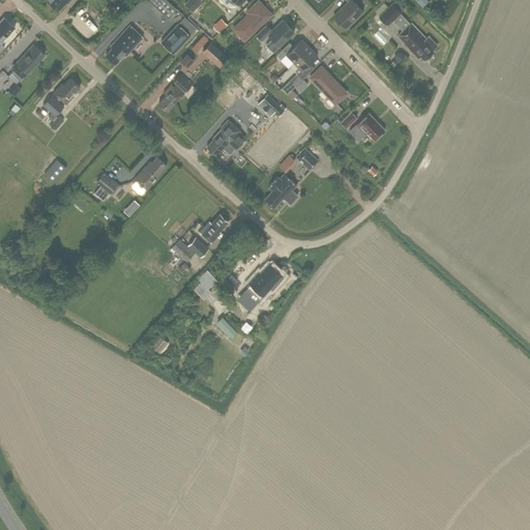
[(51,0),(52,0),(50,3),(58,10),(66,1),(68,2),(69,0),(51,0)]
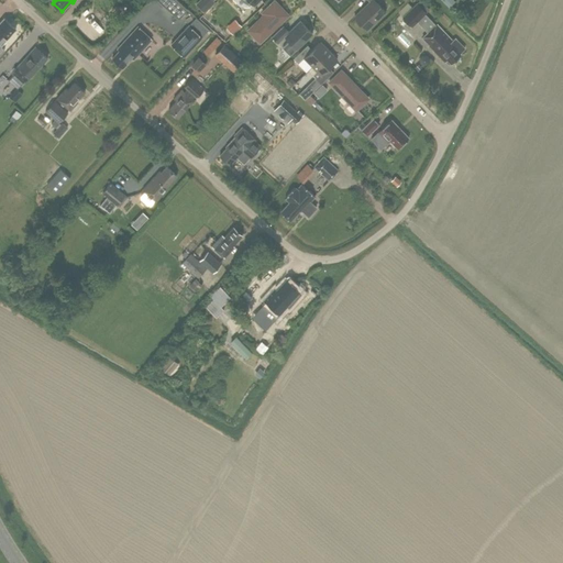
[(177,0),(169,0),(164,7),(178,19),(187,9),(177,0)]
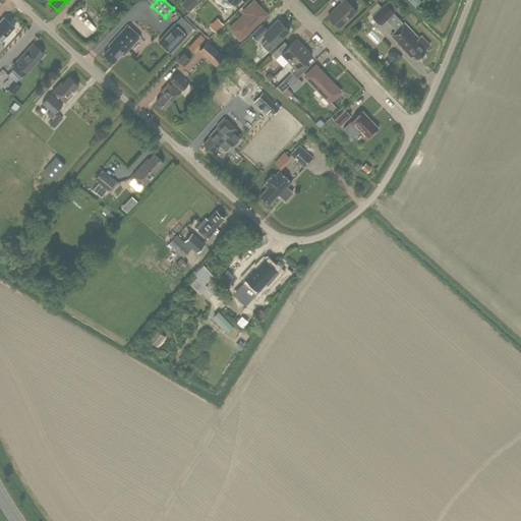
[(199,1),(197,0),(183,0),(181,3),(188,11),(199,1)]
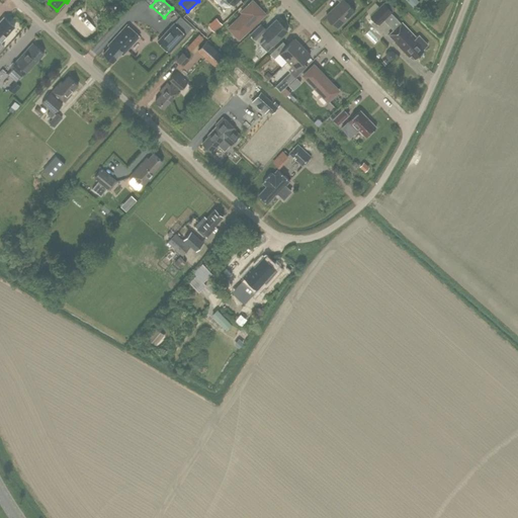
[(243,13),(228,27),(239,38),(252,26),(249,23),(262,10),(252,0),(241,11),(243,13)]
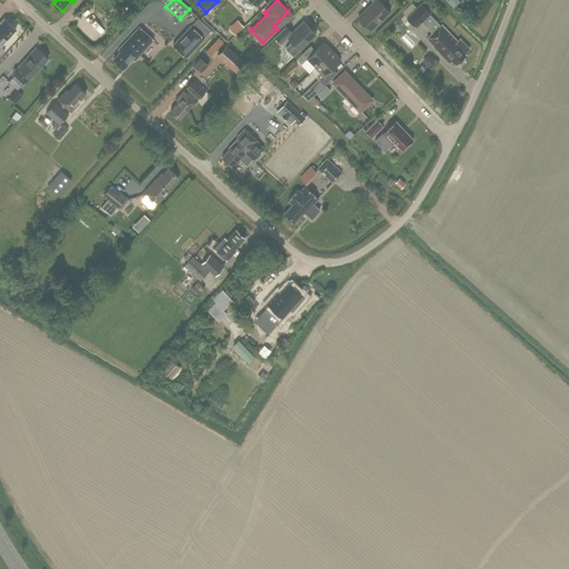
[(371,0),(373,1),(358,17),(370,30),(389,11),(378,0),(371,0)]
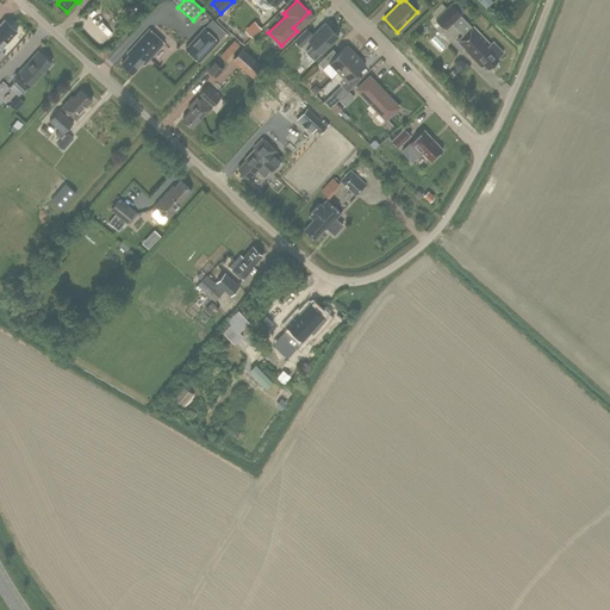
[(460,14),(465,10),(455,0),(454,0),(436,18),(446,29),(452,23),(464,35),(458,41),(465,48),(481,67),(484,64),(489,68),(499,57),(498,57),(503,51),(493,41),(490,44),(473,25),(472,26),(460,14)]
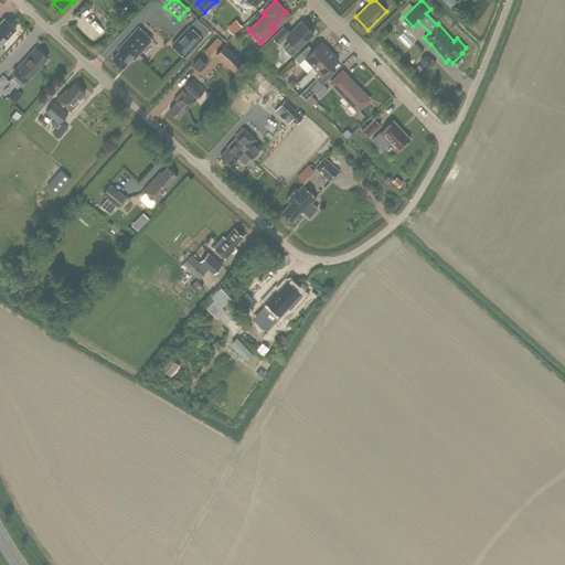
[(409,2),(400,11),(403,14),(404,16),(411,9),(413,7),(409,2)]
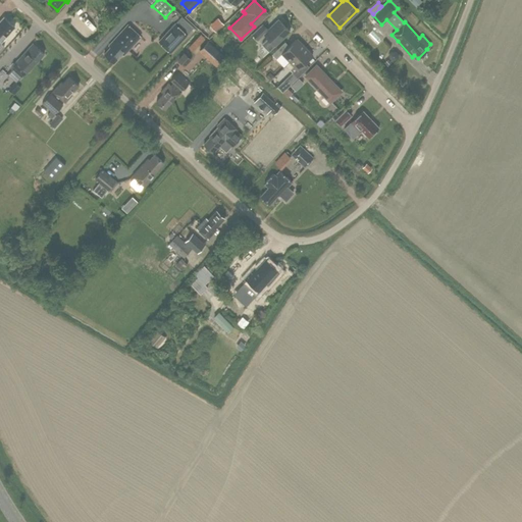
[(0,50),(4,45),(0,42),(1,41),(9,33),(14,27),(4,16),(0,20),(0,50)]
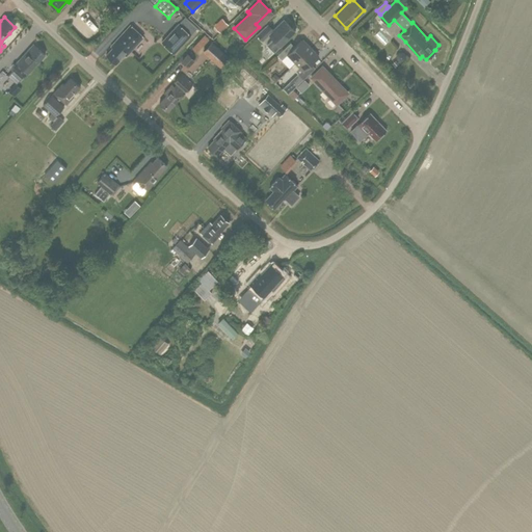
[(213,25),(219,32),(229,24),(222,18),(213,25)]
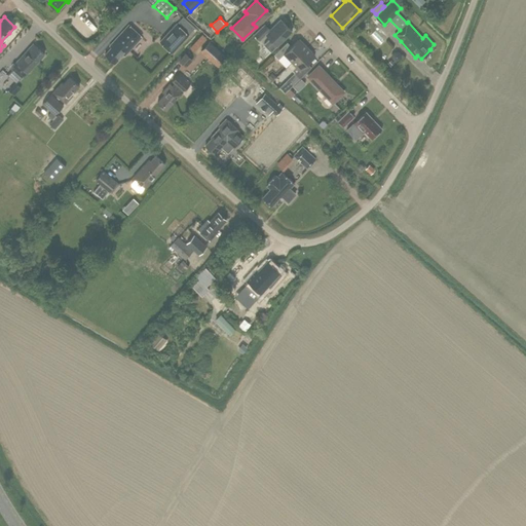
[(264,44),(271,51),(292,31),(280,20),(270,29),(265,24),(254,34),(259,40),(266,34),(270,38),(264,44)]
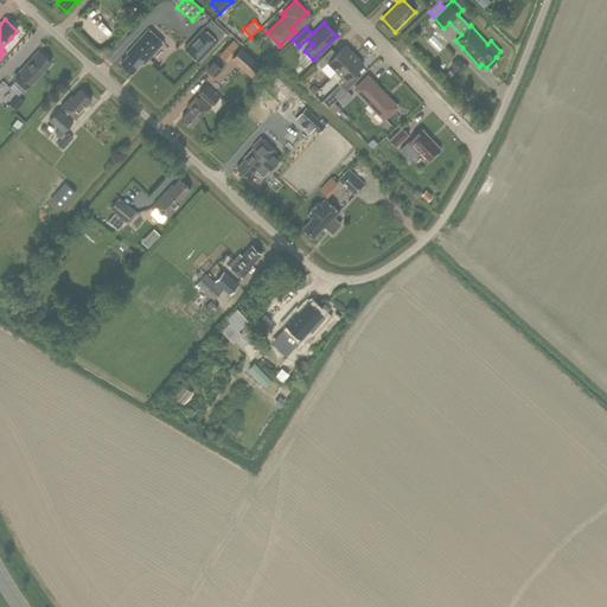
[(218,39),(204,26),(184,48),(198,61),(218,39)]
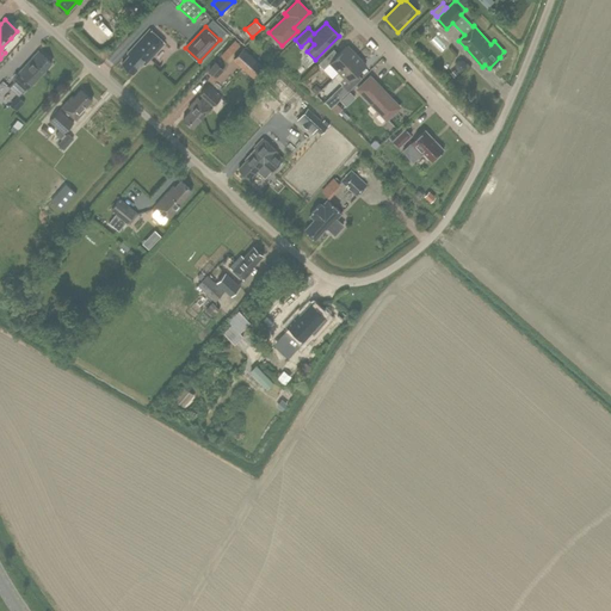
[(144,63),(165,42),(150,29),(128,53),(130,55),(123,62),(134,73),(143,62),(144,63)]
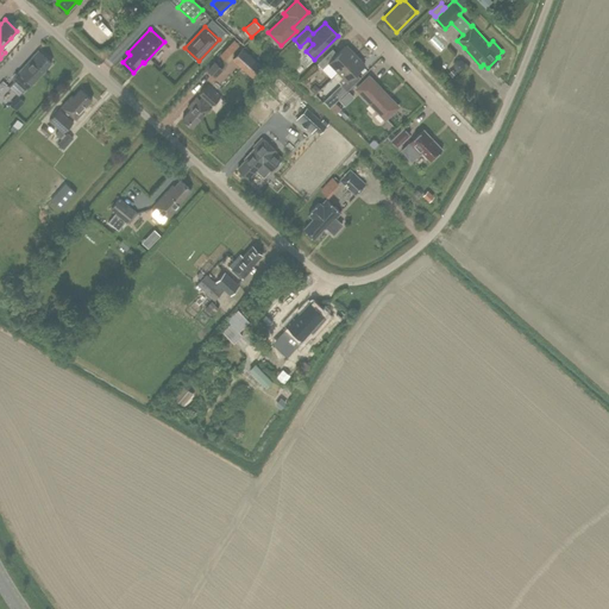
[(330,62),(338,71),(356,55),(346,45),(338,54),(332,49),(318,63),(322,68),(330,62)]
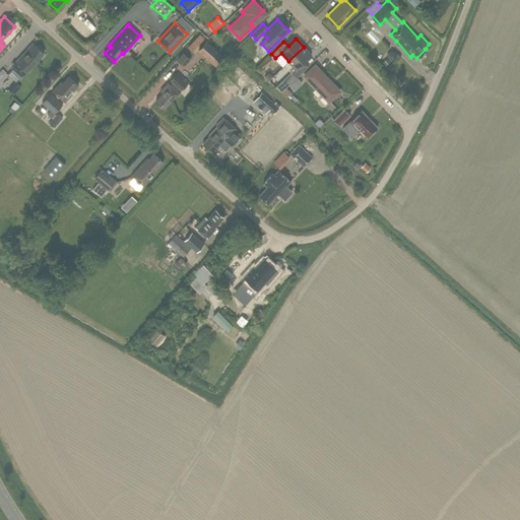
[(207,41),(199,50),(216,66),(225,57),(207,41)]
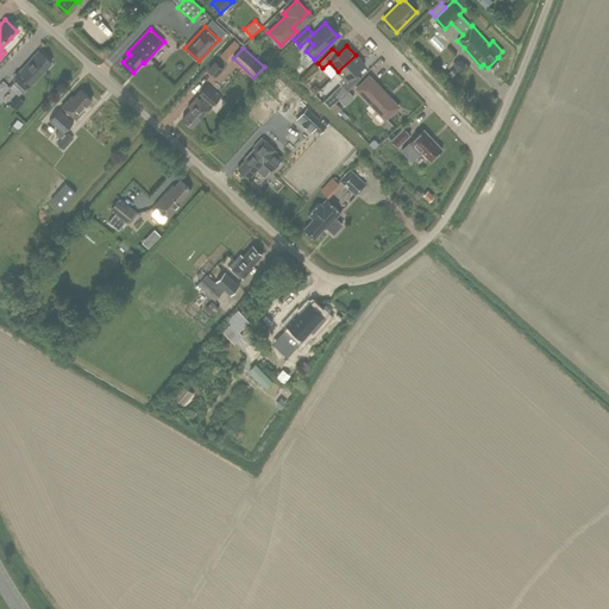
[(39,56),(36,52),(12,79),(14,80),(8,86),(19,95),(31,83),(32,85),(51,62),(42,54),(39,56)]
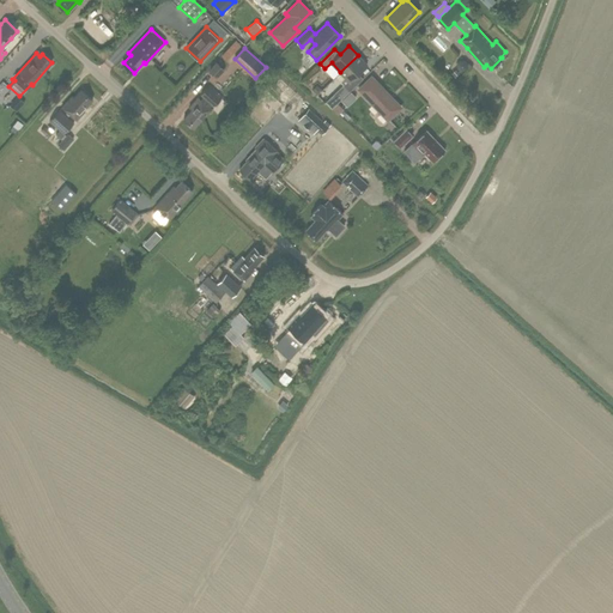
[(350,91),(363,78),(358,73),(366,65),(358,55),(340,72),(345,77),(340,82),(350,91)]
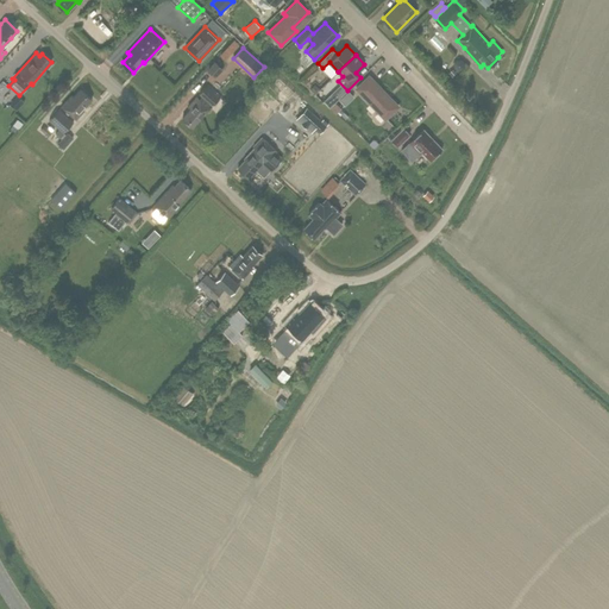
[(454,62),(454,67),(457,69),(462,69),(464,67),(464,62),(462,60),(457,60),(454,62)]
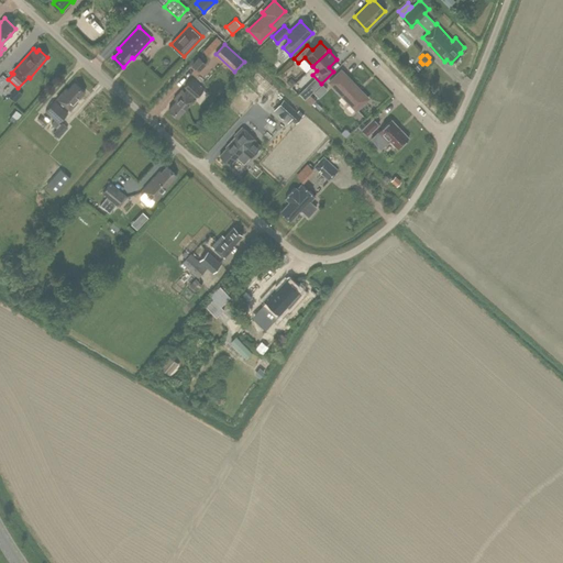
[(191,64),(199,72),(207,64),(199,56),(191,64)]
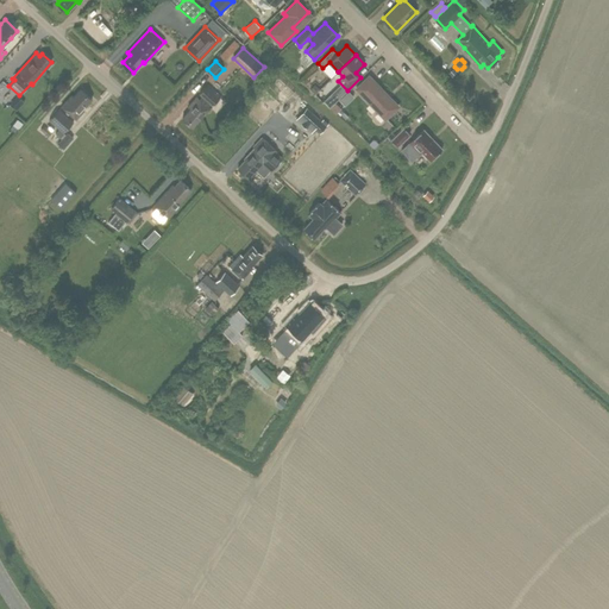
[(385,119),(399,106),(369,76),(356,88),(385,119)]
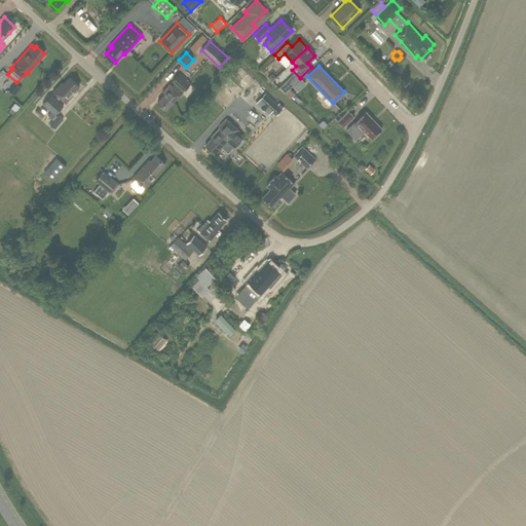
[(164,94),(157,101),(166,109),(175,100),(183,90),(190,82),(179,73),(172,81),(162,91),(164,94)]
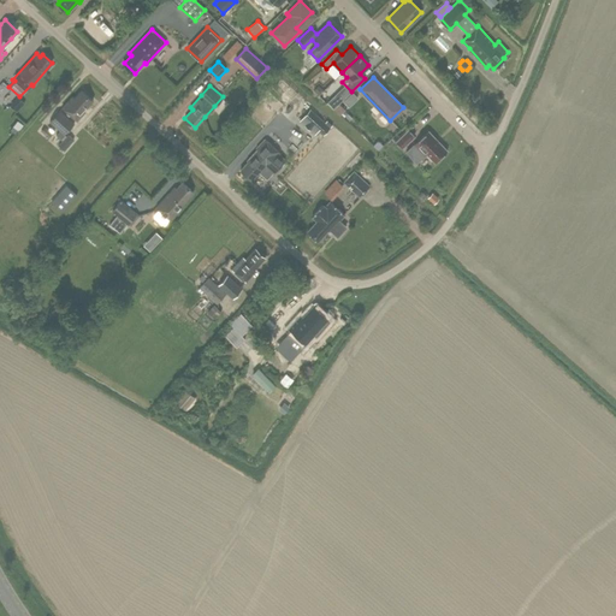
[(63,107),(77,120),(86,111),(84,111),(93,100),(81,89),(73,98),(72,96),(63,107)]
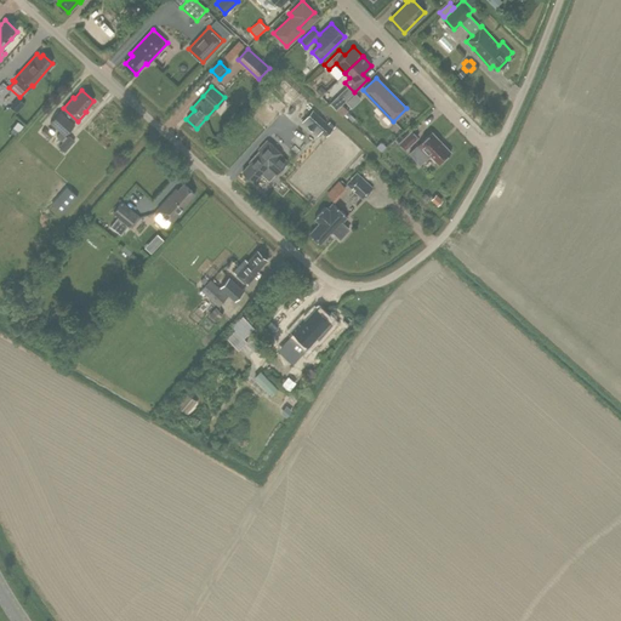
[(336,96),(330,103),(336,109),(342,103),(336,96)]
